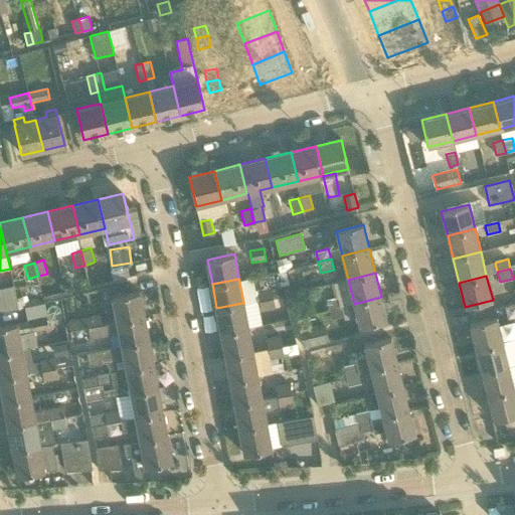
[(0,312),(19,309),(15,287),(0,290),(0,312)]
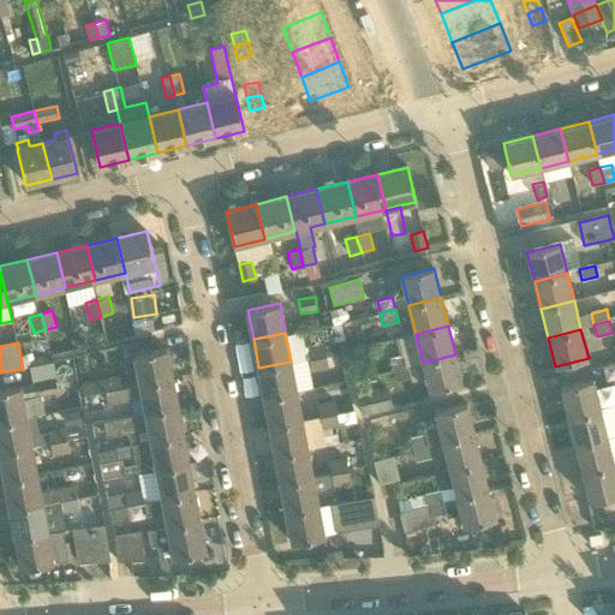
[(310,358),(327,354),(324,344),(308,347),(310,358)]
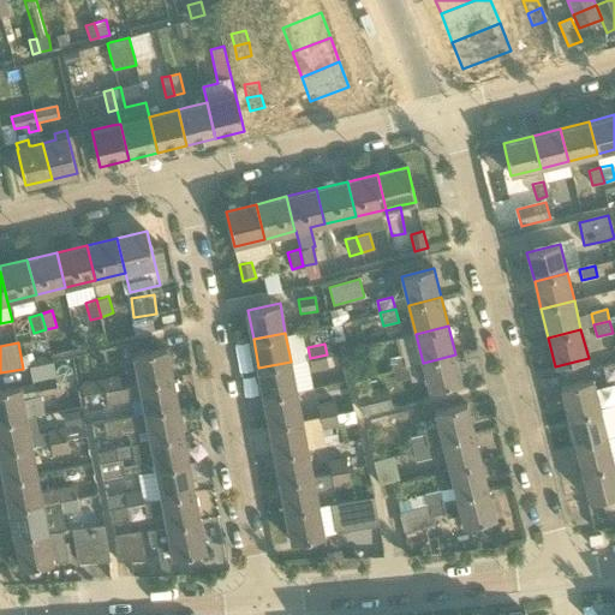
[(141,384),(173,378),(167,348),(135,354),(141,384)]
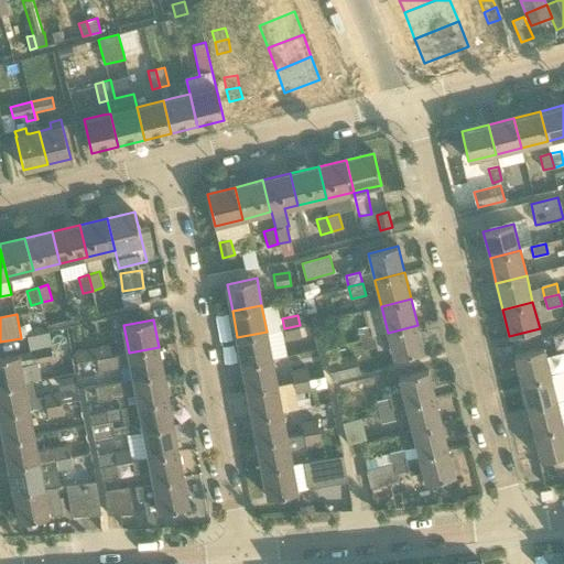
[(373,336),(371,324),(366,326),(359,327),(361,339),(373,336)]
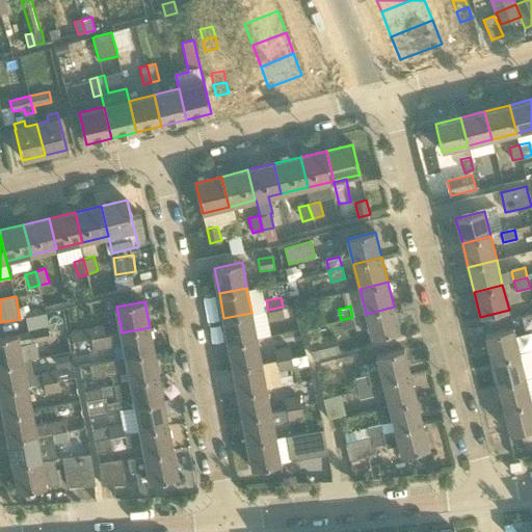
[(283,307),(268,310),(270,321),(285,318),(283,307)]
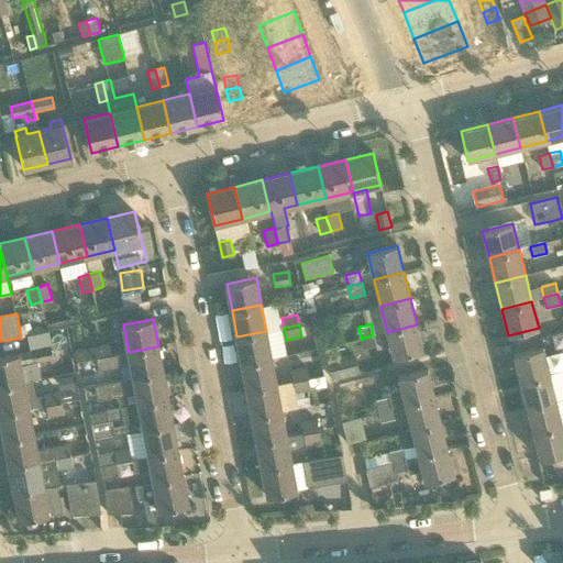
[(417,324),(387,332),(394,357),(423,350),(417,324)]
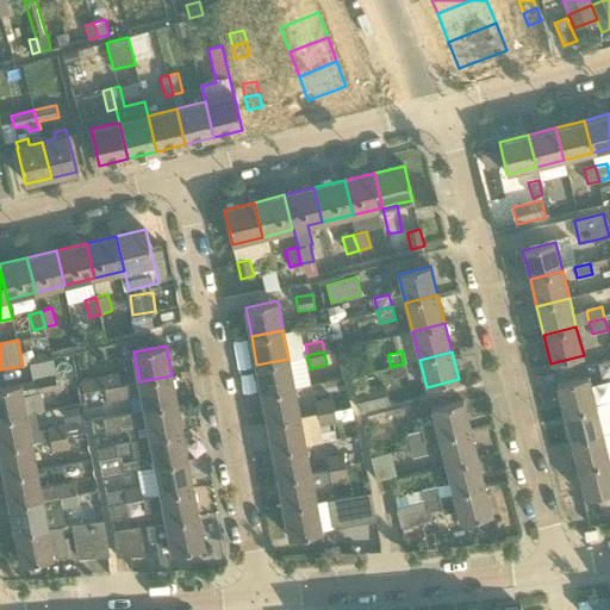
[(32,378),(56,373),(54,359),(29,365),(32,378)]
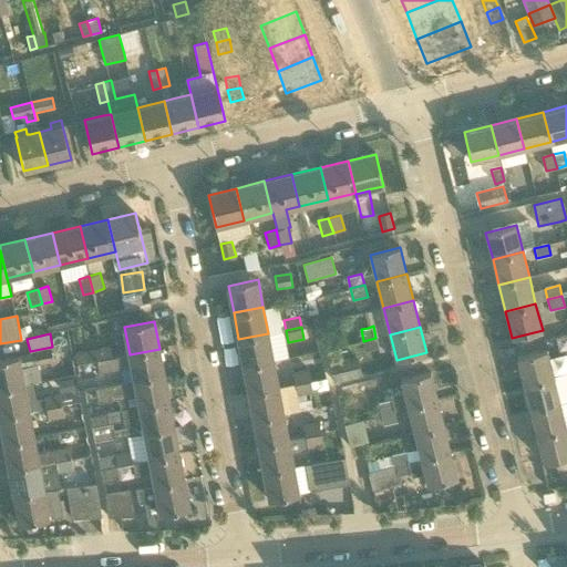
[(244,367),(274,361),(268,333),(238,339),(244,367)]
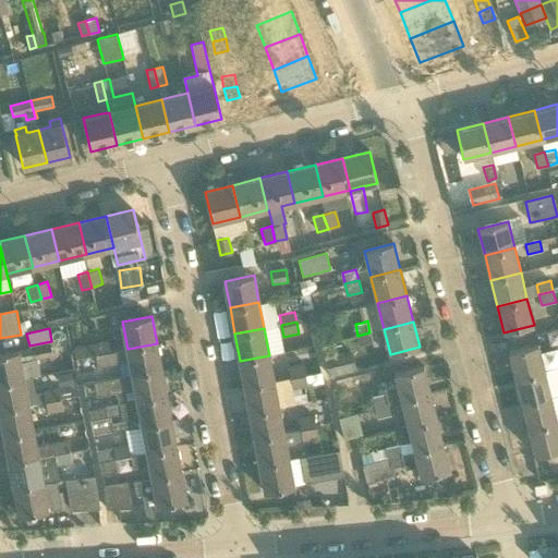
[(361,347),(373,343),(370,332),(358,336),(361,347)]
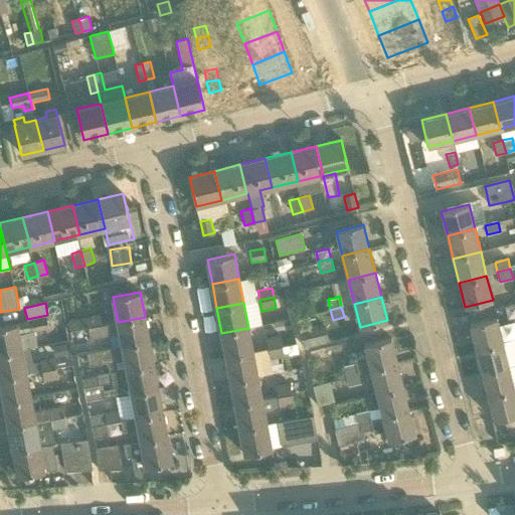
[(87,328),(101,325),(99,314),(83,318),(87,328)]
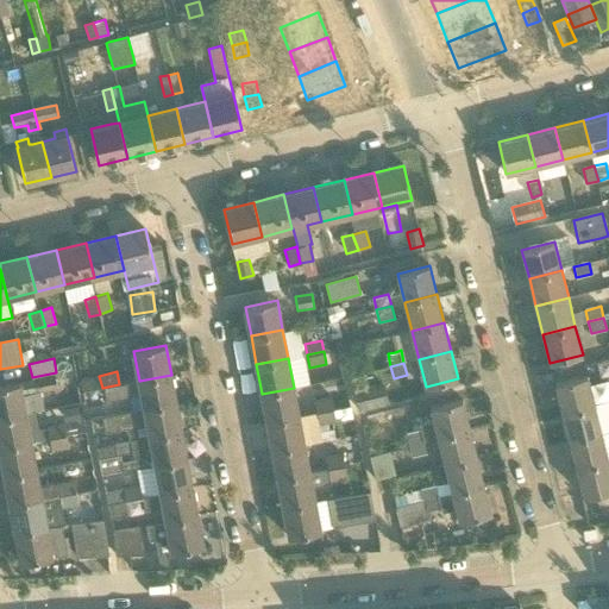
[(144,408),(176,402),(171,375),(139,381),(119,384),(102,388),(105,400),(142,394),(144,408)]
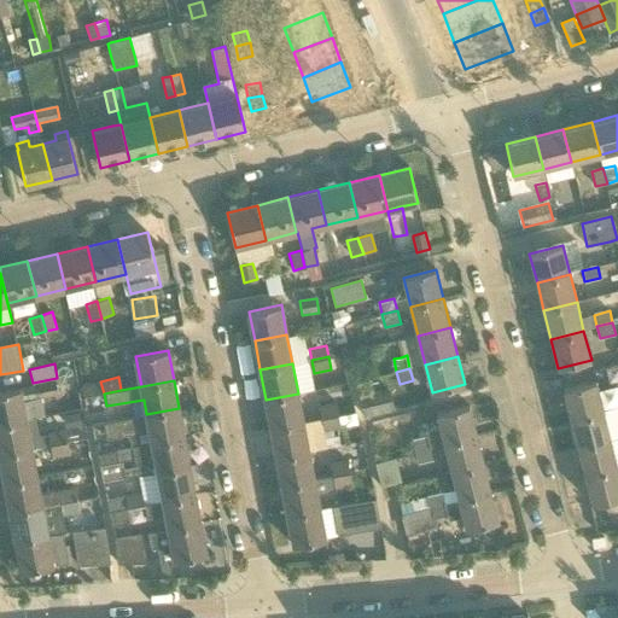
[(0,424),(36,418),(36,417),(44,415),(41,397),(58,395),(56,382),(0,391),(0,424)]
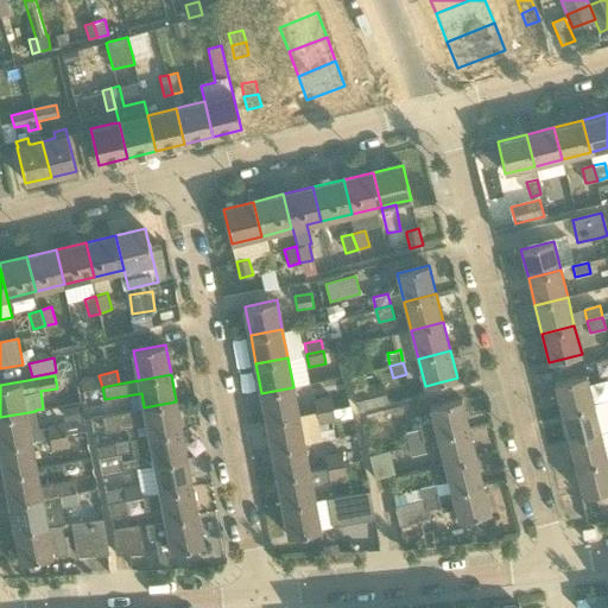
[(562,412),(594,404),(587,375),(555,384),(562,412)]
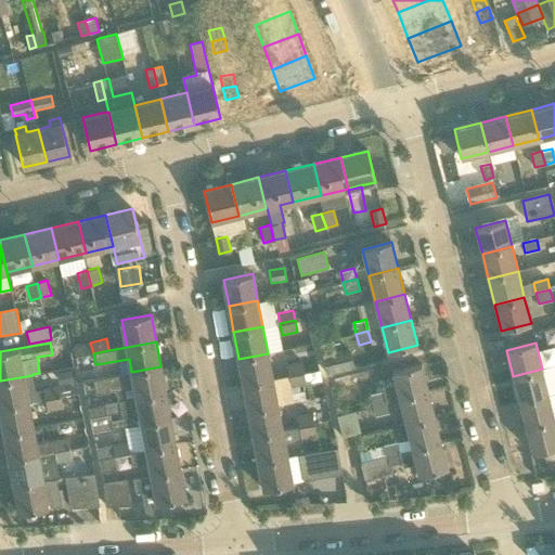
[(323,357),(327,374),(353,368),(349,350),(323,357)]
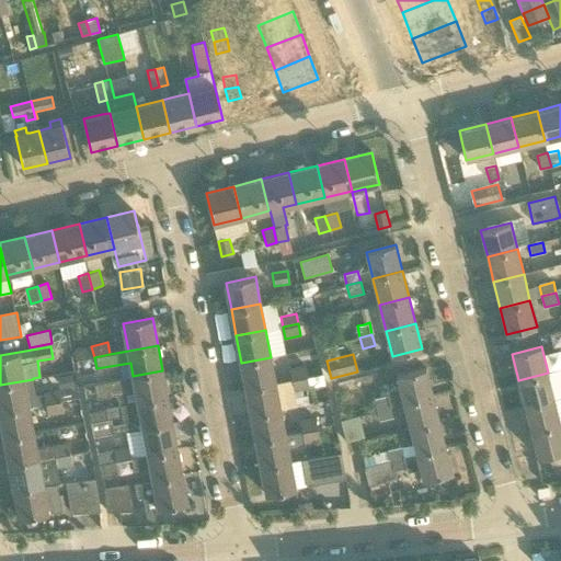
[(247,389),(275,384),(271,357),(241,363),(247,389)]
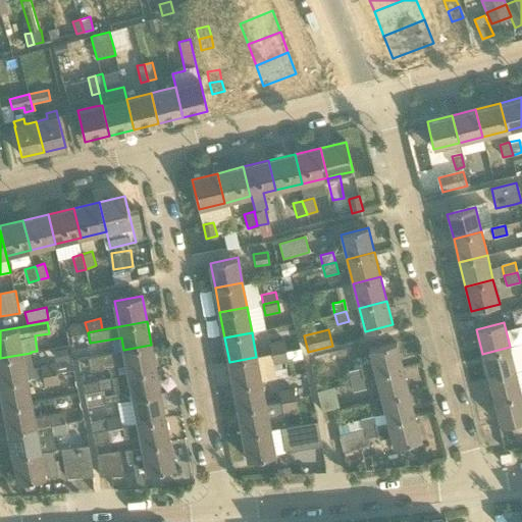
[(270,354),(284,351),(283,341),(268,344),(270,354)]
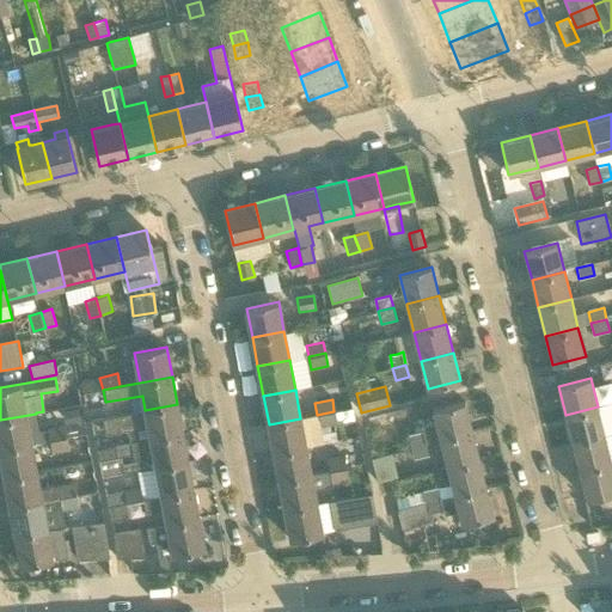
[(440,439),(472,430),(465,402),(433,410),(436,423),(421,427),(422,432),(409,435),(411,446),(426,442),(440,439)]
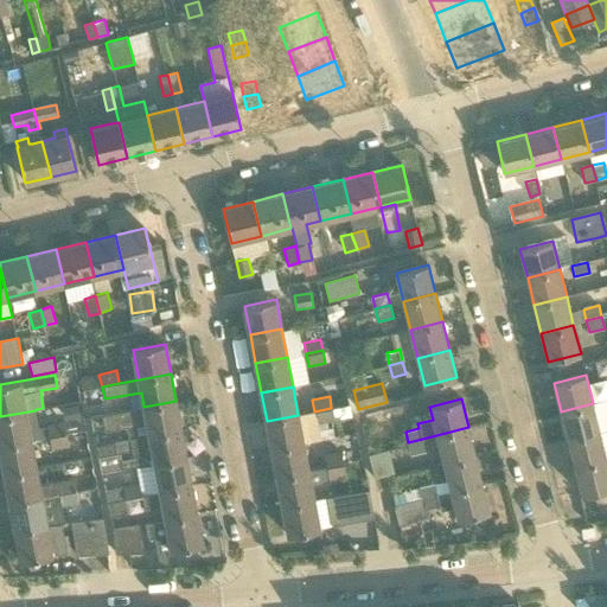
[(128,439),(181,429),(176,401),(144,407),(101,415),(103,430),(126,427),(128,439)]
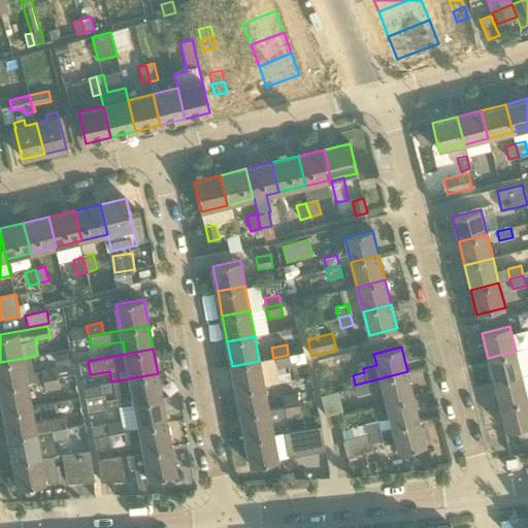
[(72,365),(69,351),(55,353),(58,368),(72,365)]
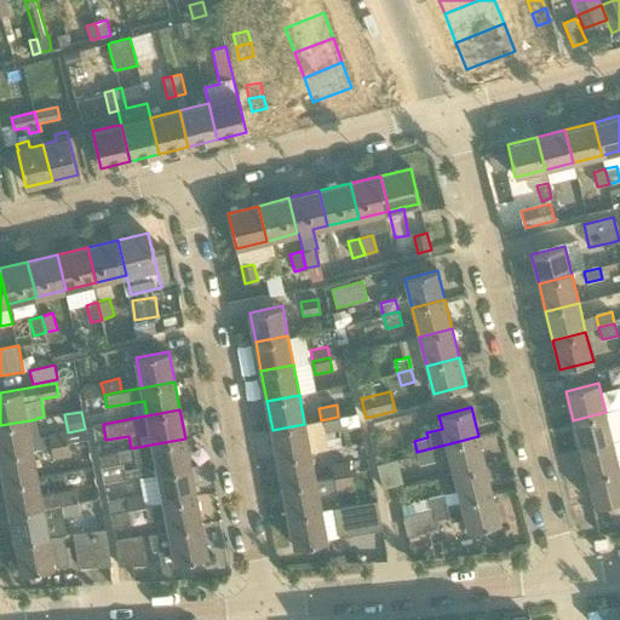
[(580,448),(613,441),(606,412),(573,420),(580,448)]
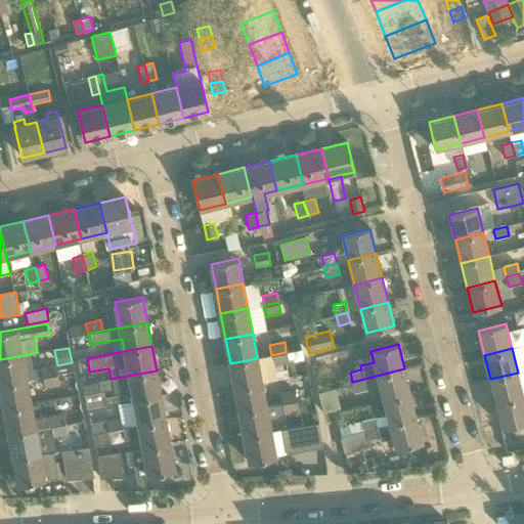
[(287,352),(271,355),(273,365),(289,362),(287,353),(287,352)]
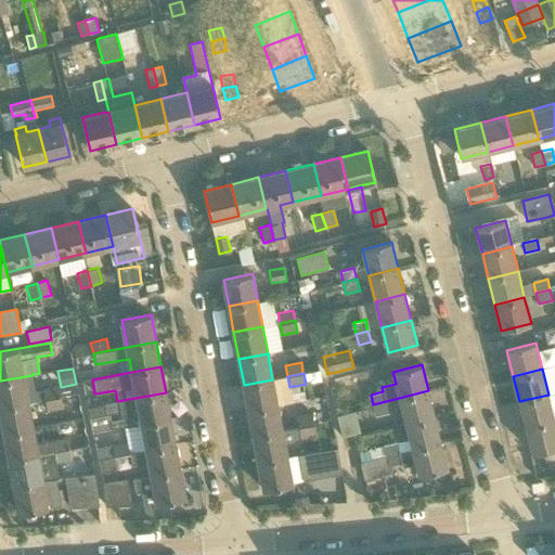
[(0,381),(0,408),(28,403),(46,400),(61,397),(59,386),(43,389),(36,391),(33,375),(0,381)]
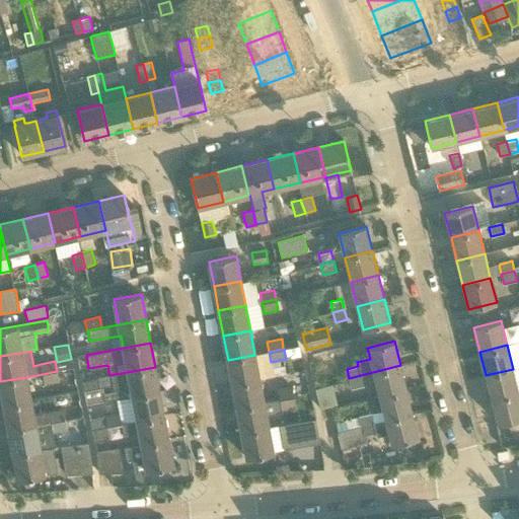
[(232,384),(260,379),(254,355),(228,360),(232,384)]
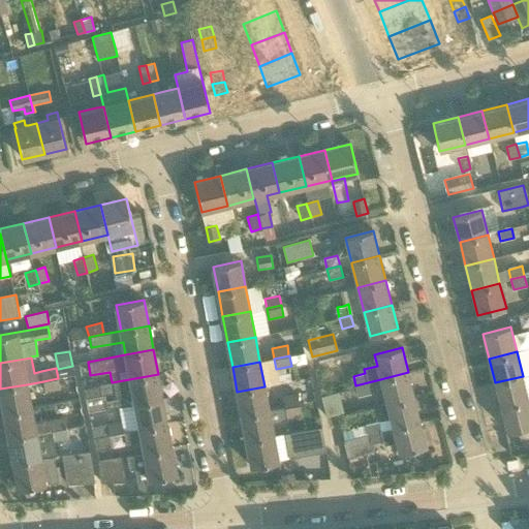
[(408,372),(380,379),(383,390),(386,404),(414,397),(408,372)]
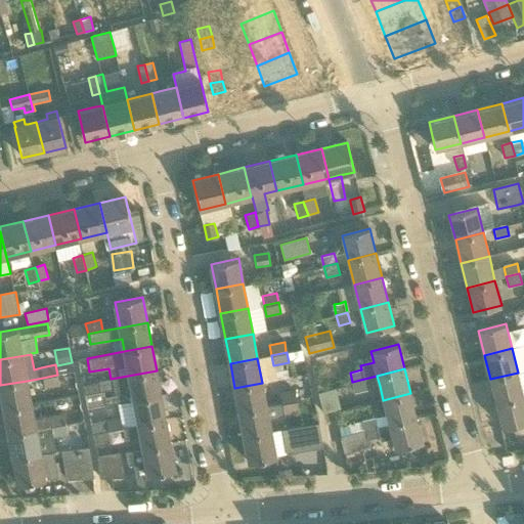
[(134,400),(161,395),(157,370),(111,379),(97,381),(97,382),(82,385),(84,394),(113,388),(114,393),(132,390),(134,400)]
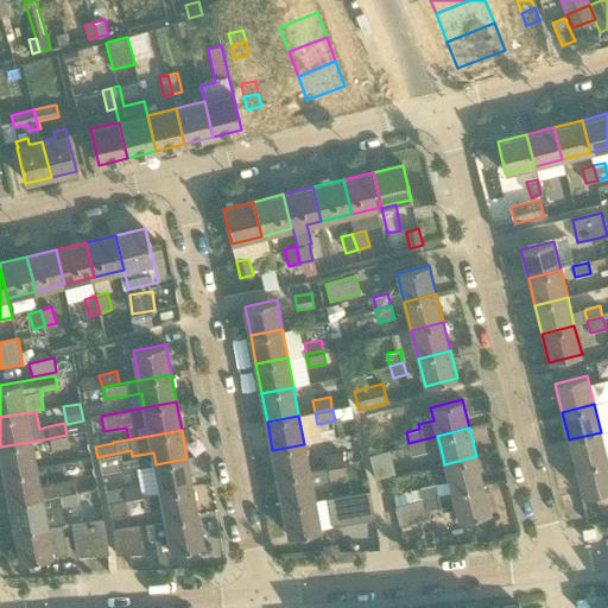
[(576,468),(607,460),(601,432),(569,439),(576,468)]
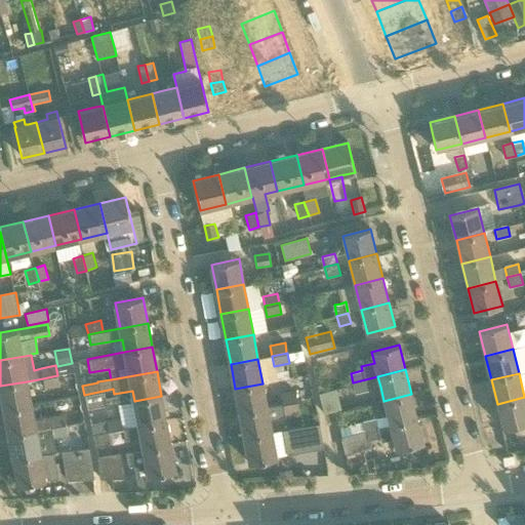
[(58,386),(57,375),(43,378),(45,388),(58,386)]
